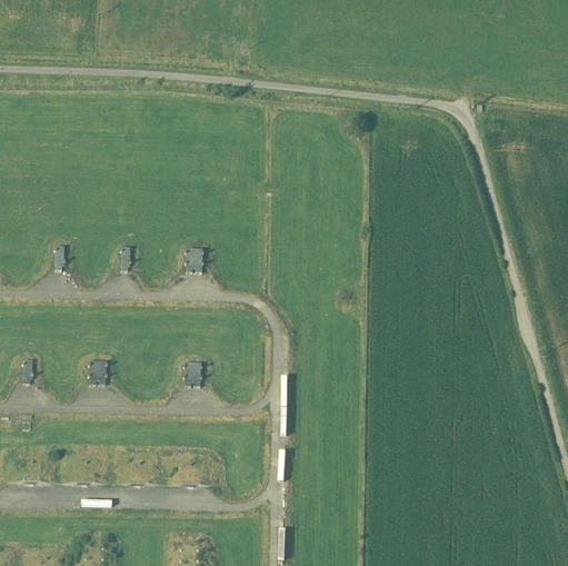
[(203,271),(203,248),(188,248),(188,271),(203,271)]
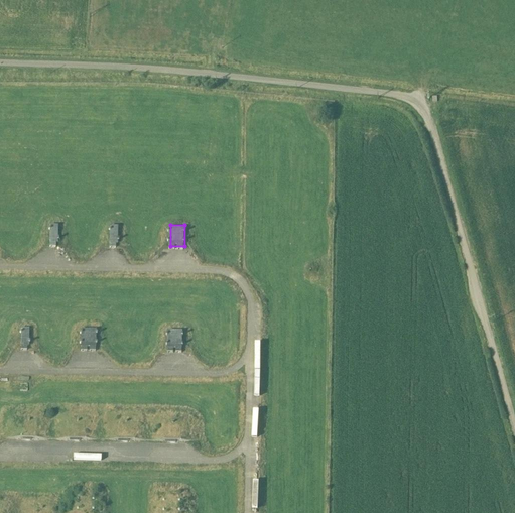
[(166,329),(182,328),(181,315),(165,315),(166,329)]
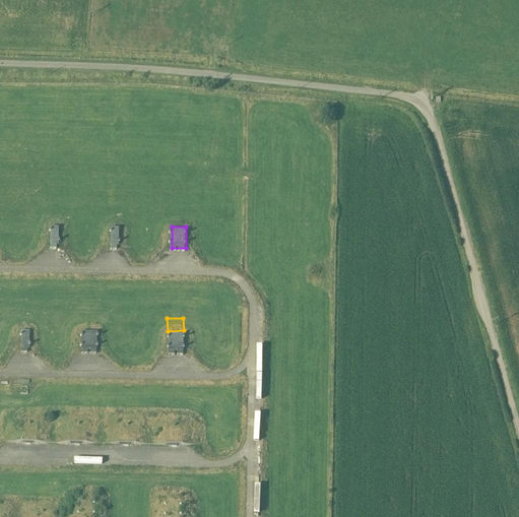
[(22,350),(29,350),(29,328),(21,329),(22,350)]
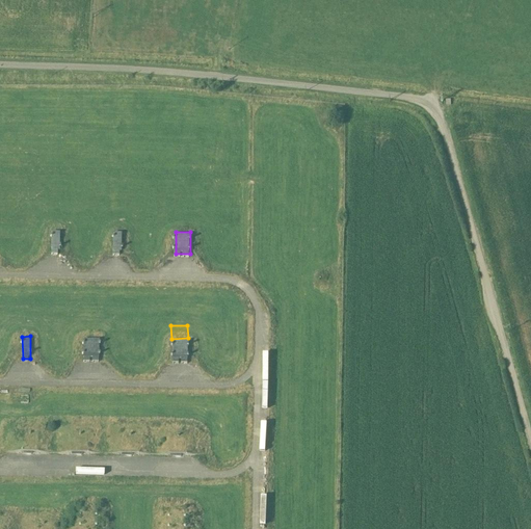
[(100,360),(99,337),(83,338),(84,360),(100,360)]
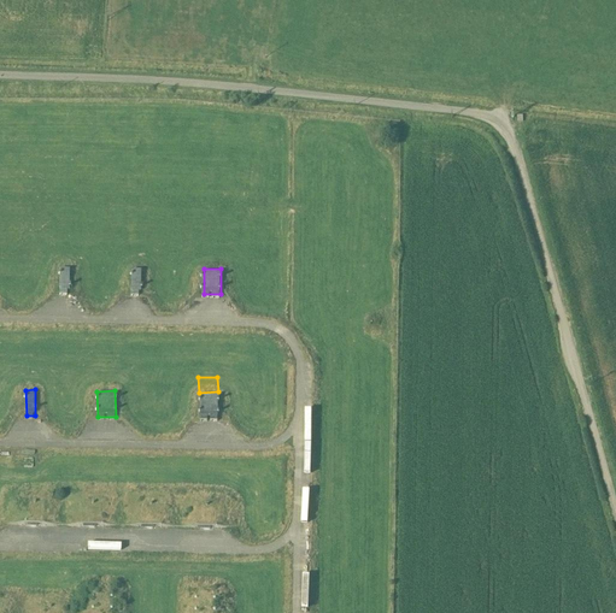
[(203,419),(221,418),(220,393),(201,393),(203,419)]
